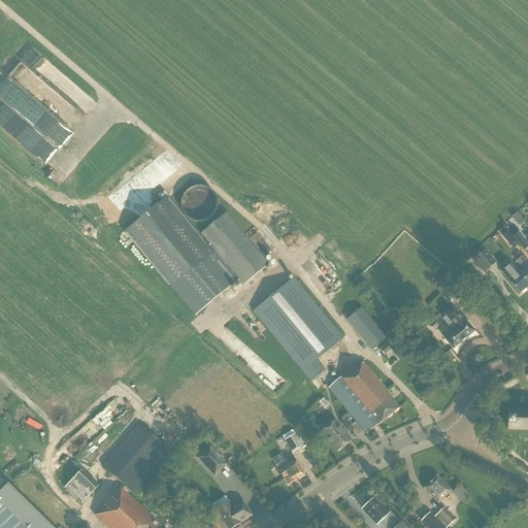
[(26,140),(44,160),(55,151),(36,131),(26,140)]
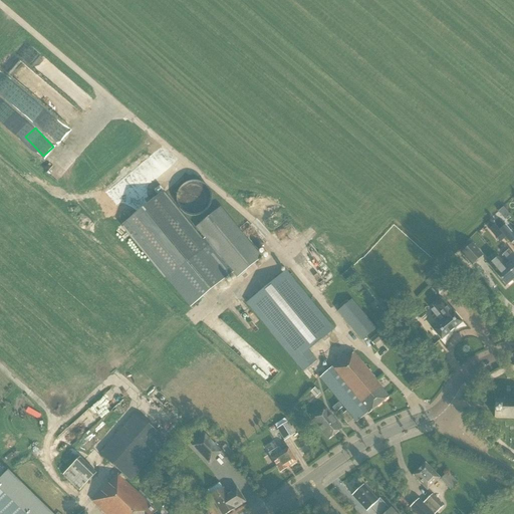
[(16,145),(18,140),(12,136),(9,141),(16,145)]
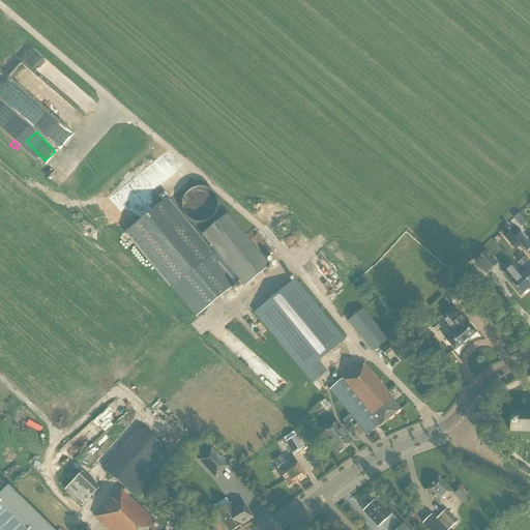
[(201,200),(200,204),(205,205),(206,195),(207,187),(196,186),(194,199),(201,200)]
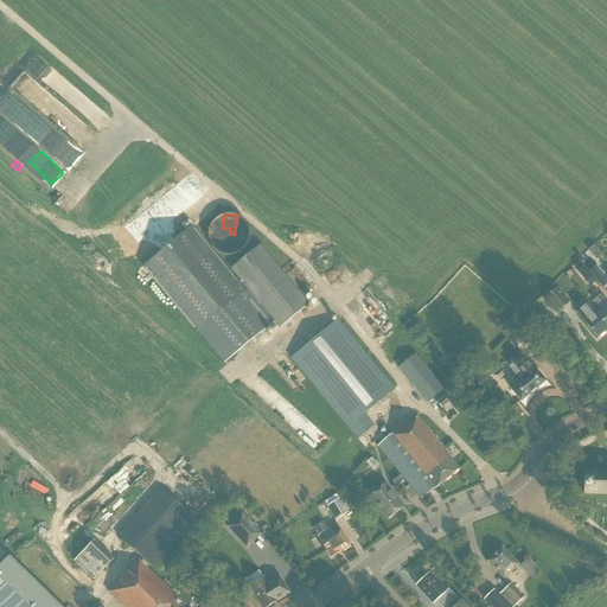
[(241,281),(240,282),(193,225),(142,267),(196,331),(197,331),(224,364),(275,323),(241,281)]
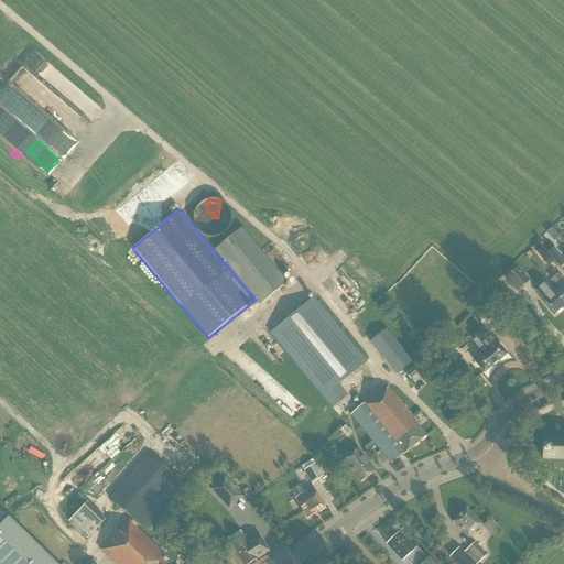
[(242,227),(215,249),(224,261),(256,300),(260,305),(288,282),(242,227)]
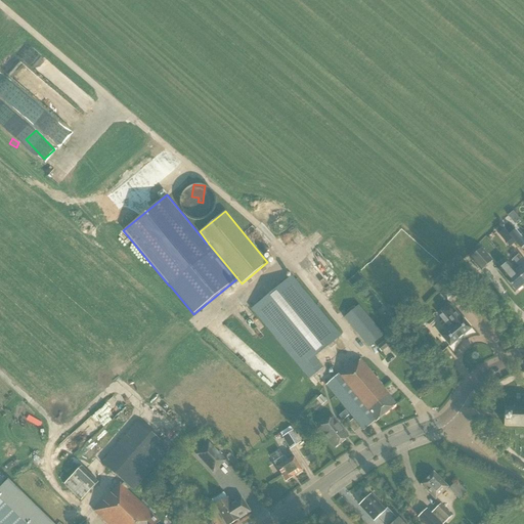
[(509,234),(500,224),(495,228),(499,233),(498,234),(507,244),(512,238),(509,234)]
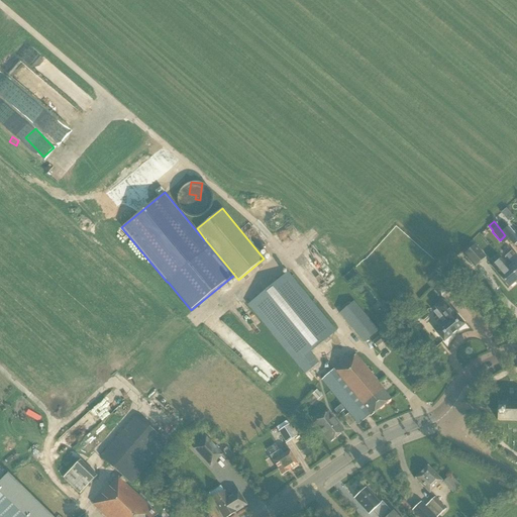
[(516,236),(508,226),(502,231),(505,235),(513,245),(516,241),(516,236)]
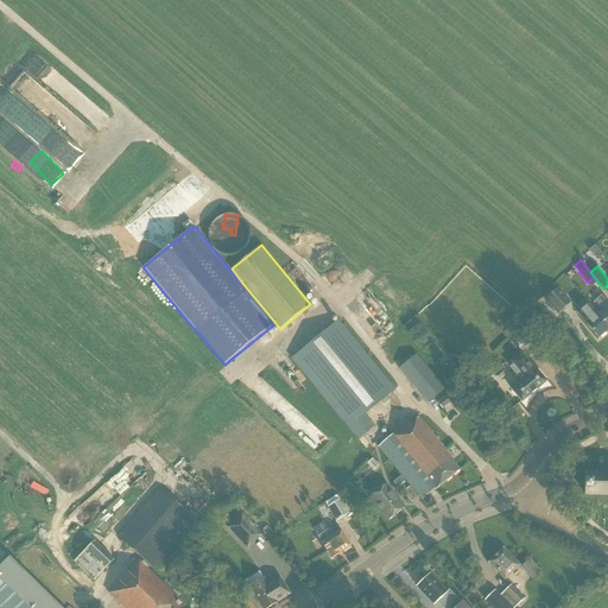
[(545,301),(558,314),(571,302),(558,289),(555,284),(548,290),(551,295),(545,301)]
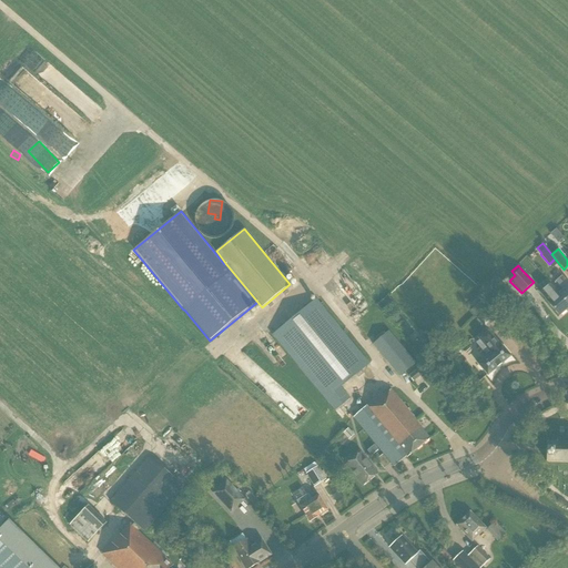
[(337,286),(344,284),(340,274),(333,277),(337,286)]
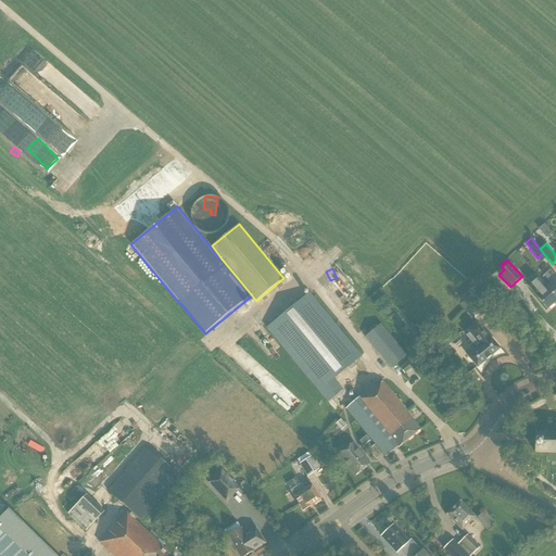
[(551,285),(547,288),(555,298),(555,277),(551,270),(544,276),(551,285)]
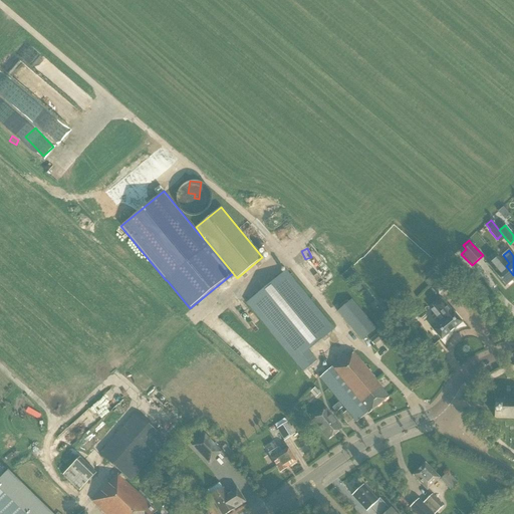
[(513,279),(513,275),(506,266),(498,257),(489,265),(496,274),(506,286),(513,279)]
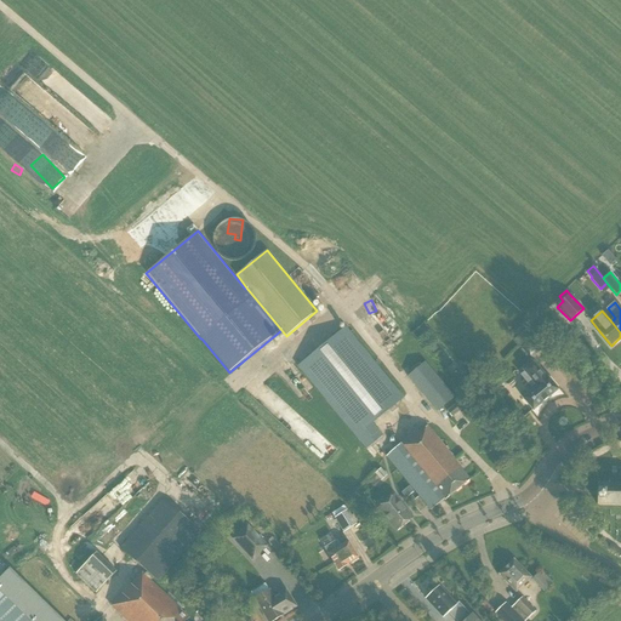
[(372,423),(404,398),(346,328),(298,366),(366,449),(382,437),(372,423)]
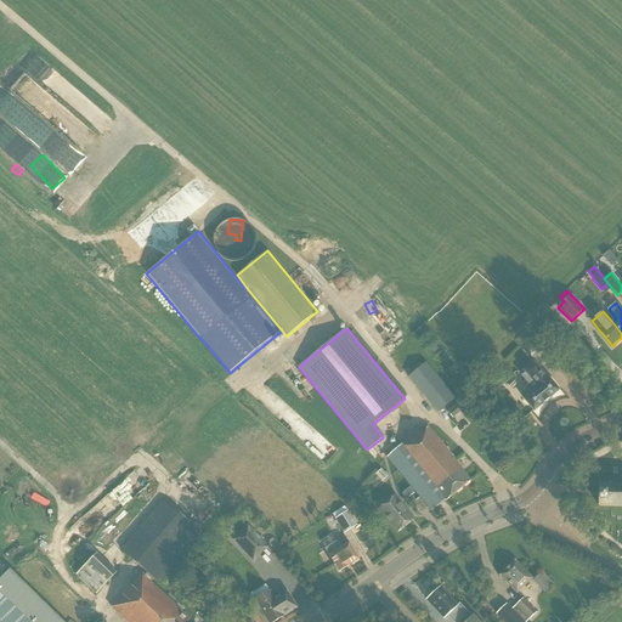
[(522,348),(532,360),(544,349),(535,338),(522,348)]
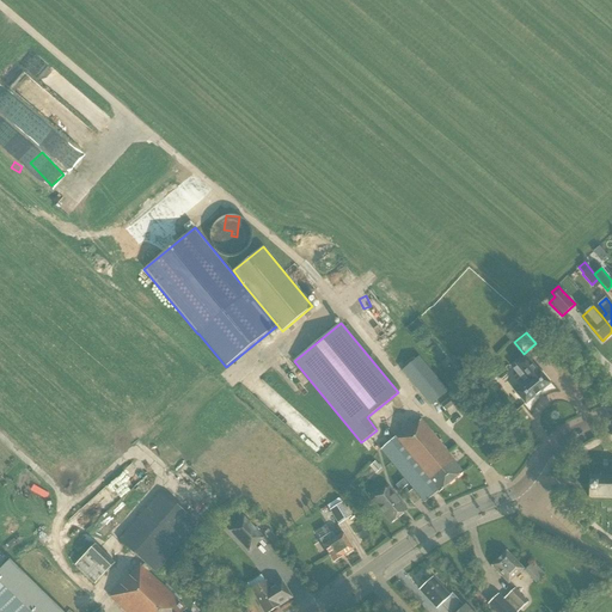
[(421,350),(430,344),(427,338),(416,346),(421,350)]
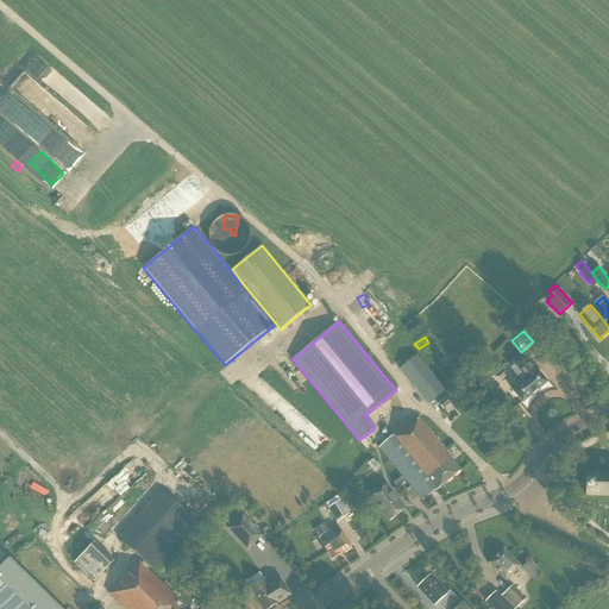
[(523,403),(547,382),(538,370),(537,371),(523,355),(513,363),(515,365),(512,369),(521,380),(525,377),(527,380),(513,391),(523,403)]
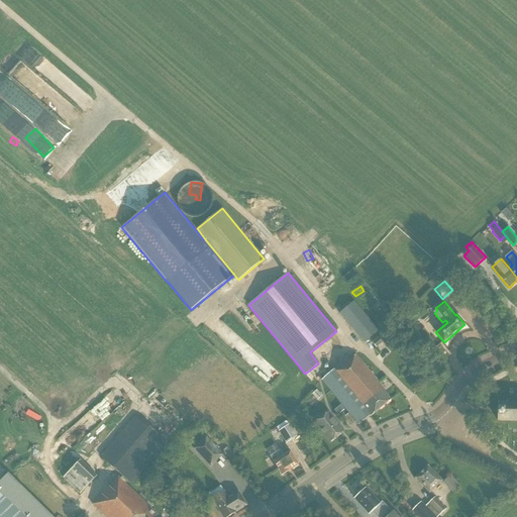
[(221,306),(224,312),(232,308),(229,302),(221,306)]
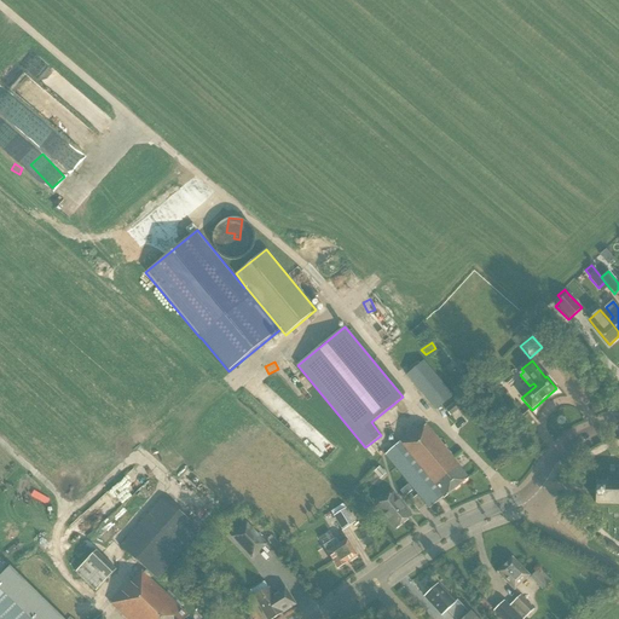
[(435,410),(452,395),(424,362),(408,376),(435,410)]
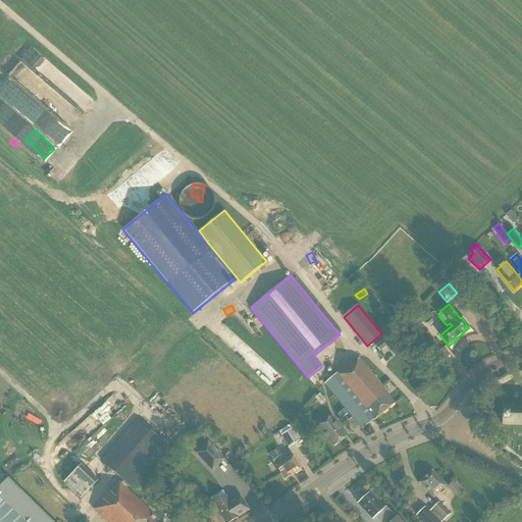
[(205,323),(209,328),(217,324),(214,318),(205,323)]
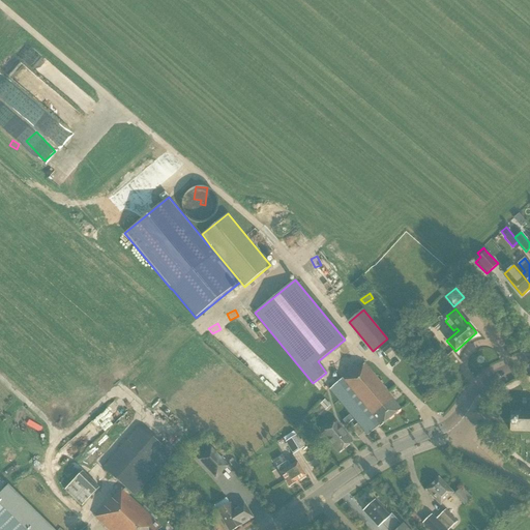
[(433,344),(418,328),(412,333),(425,350),(433,344)]
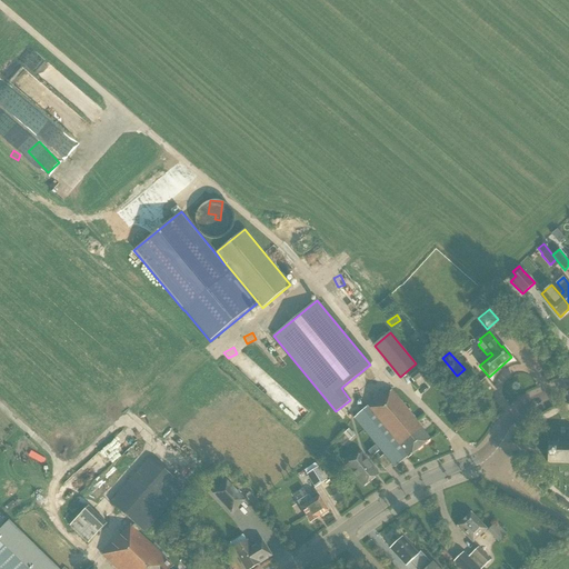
[(425,375),(420,368),(409,377),(413,382),(425,375)]
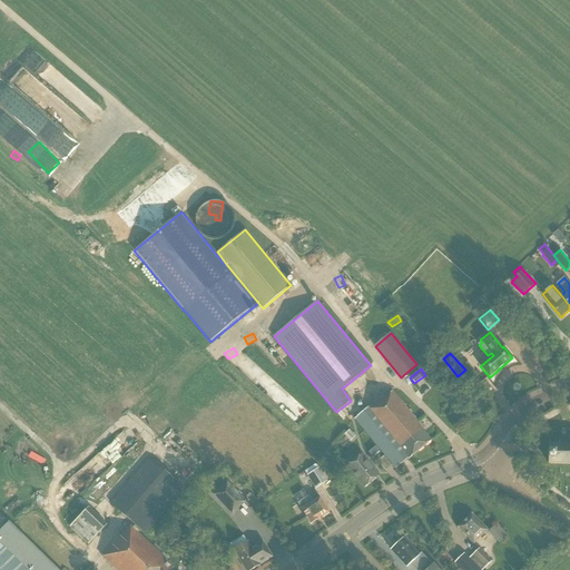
[(423,429),(392,391),(385,396),(384,395),(354,419),(385,455),(377,461),(385,471),(392,465),(395,469),(408,459),(409,460),(431,441),(423,430),(423,429)]
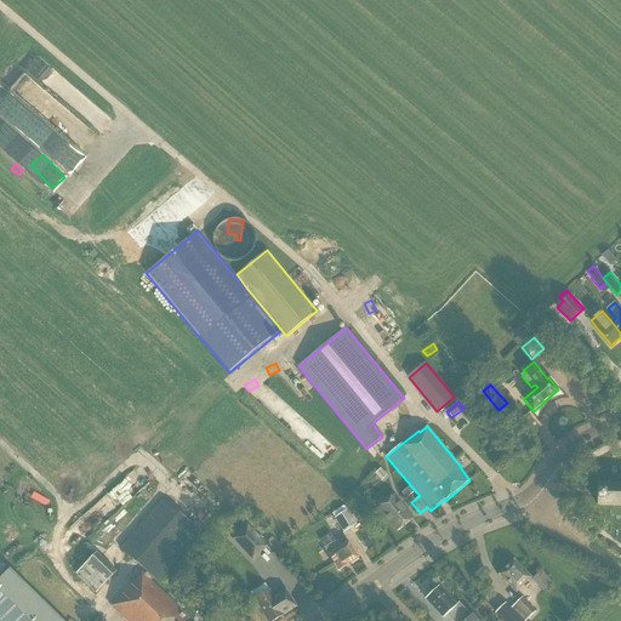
[(329,461),(331,445),(320,443),(319,449),(313,449),(312,457),(329,461)]
